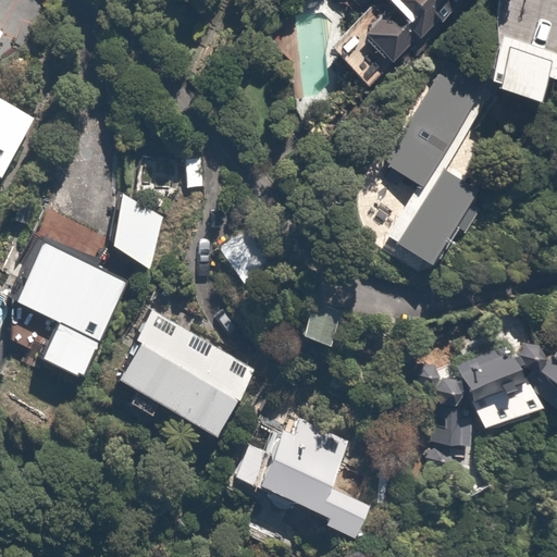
[(378,0),(330,47),(364,82),(397,51),(405,59),(466,0),(378,0)]
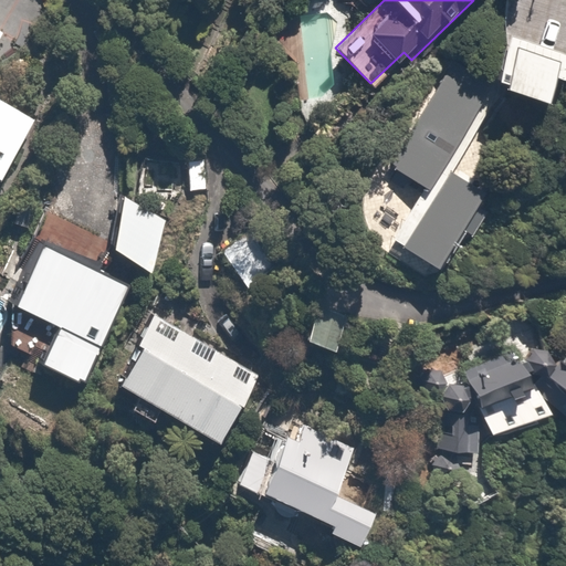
[(0,169),(29,112),(0,97),(0,40),(4,31),(0,29),(0,169)]
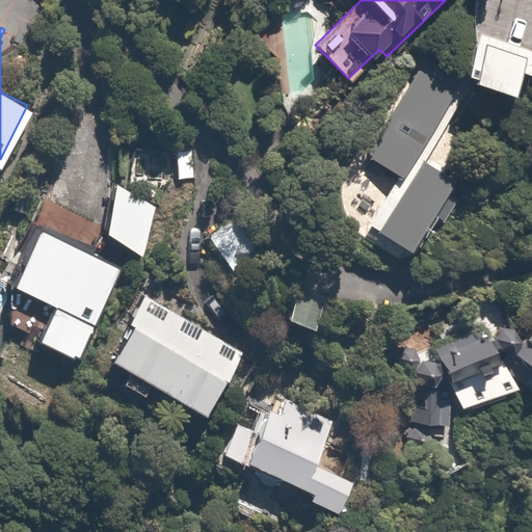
[(531,52),(478,35),(466,75),(477,78),(475,84),(512,96),(519,74),(530,78),(531,72),(531,52)]
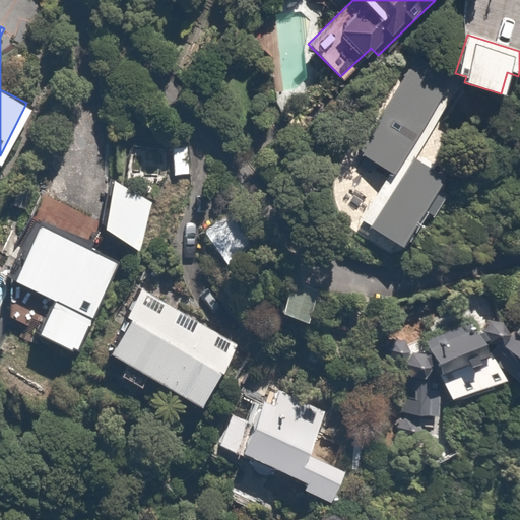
[(443,174),(404,149),(414,132),(451,75),(416,53),(359,144),(388,163),(353,218),(397,246),(443,174)]
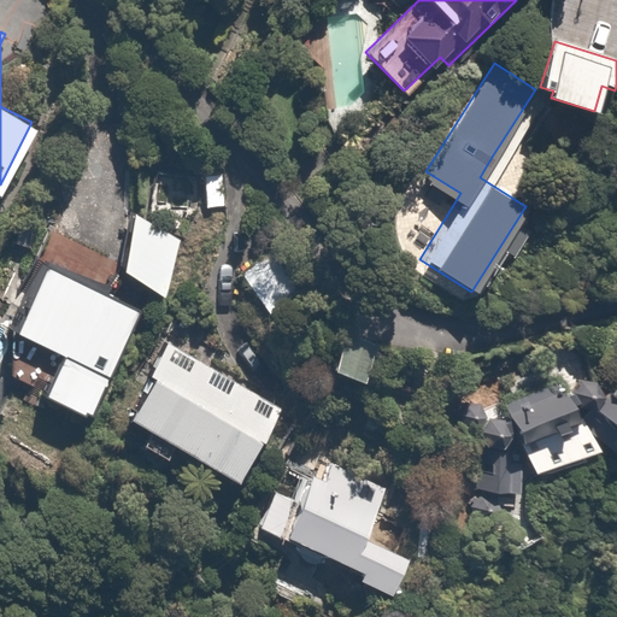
[(195,174),(159,165),(150,218),(136,209),(123,274),(169,299),(195,174)]
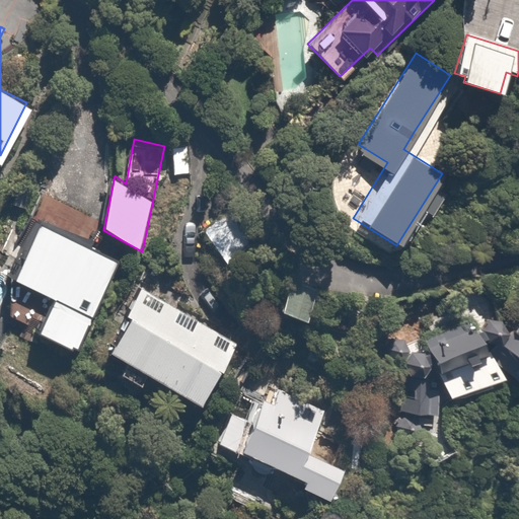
[(119,261),(41,222),(0,303),(0,314),(73,351),(119,261)]
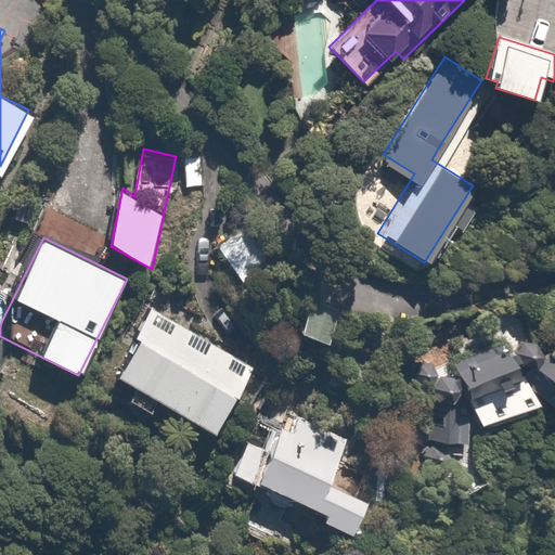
[(345,307),(312,295),(300,327),(333,339),(345,307)]
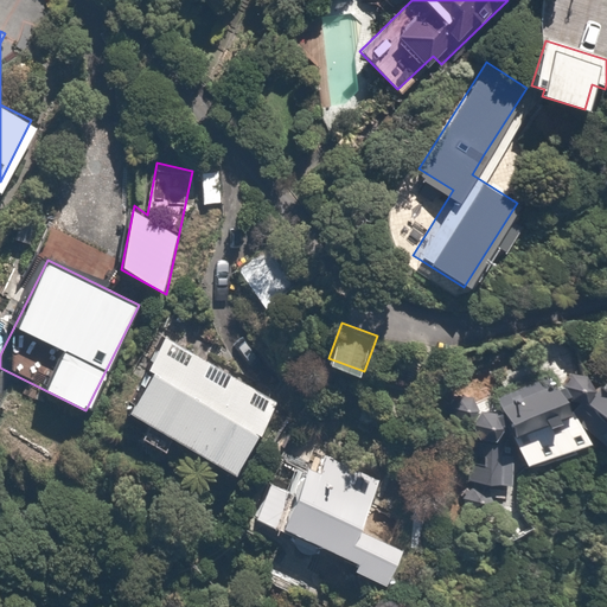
[(279,398),(164,334),(121,410),(236,475),(279,398)]
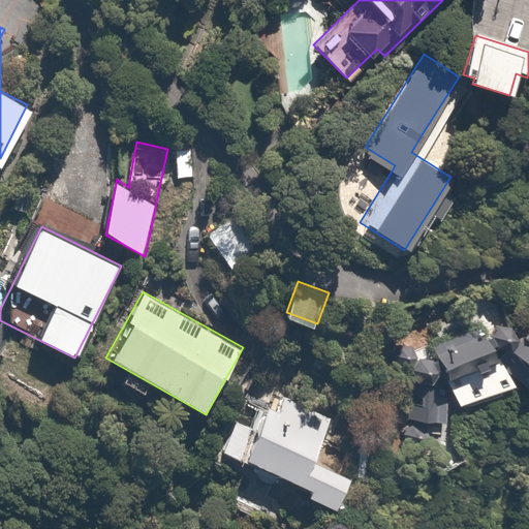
[(491,317),(431,341),(457,405),(516,380),(491,317)]
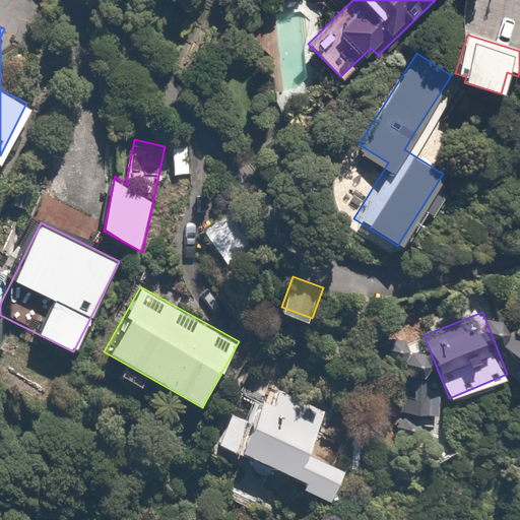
[(519,360),(519,319),(501,346),(519,360)]
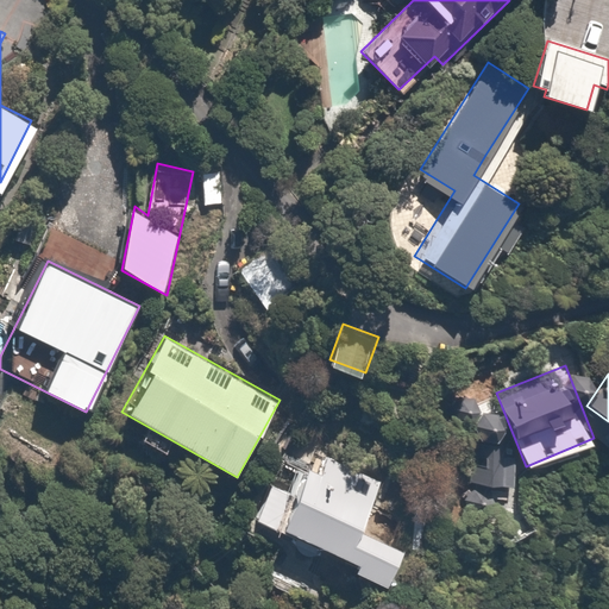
[(516,447),(470,444),(466,483),(513,488),(516,447)]
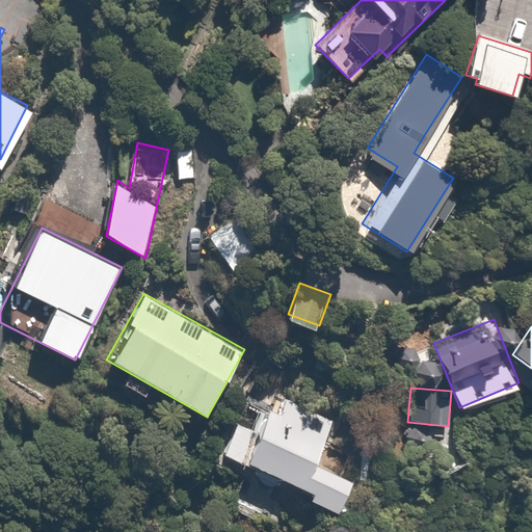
[(309,502),(340,515),(355,482),(316,464),(327,440),(266,411),(243,462),(313,494),(309,502)]
